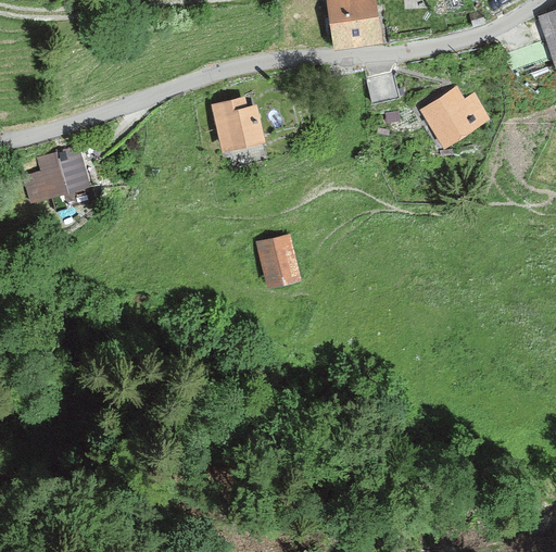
[(384,40),(379,0),(328,0),(335,48),(384,40)]
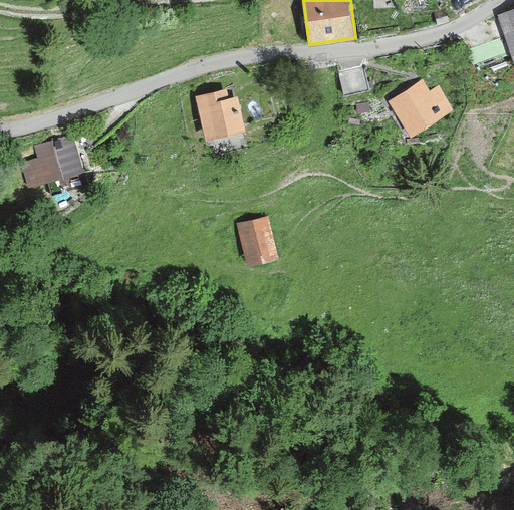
[(513,8),(499,15),(513,55),(513,8)]
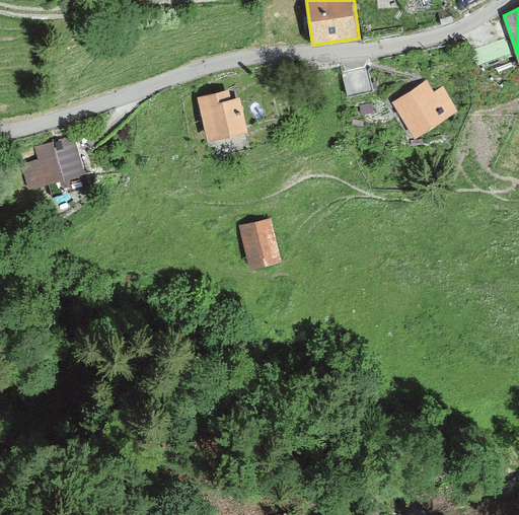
[(433,91),(425,79),(390,101),(415,140),(459,112),(442,85),(433,91)]
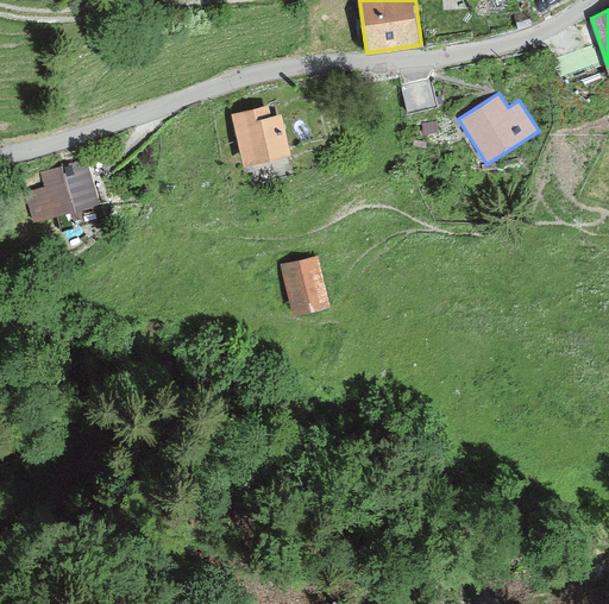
[(272,119),(269,106),(233,114),(246,170),(292,159),(281,117),(272,119)]
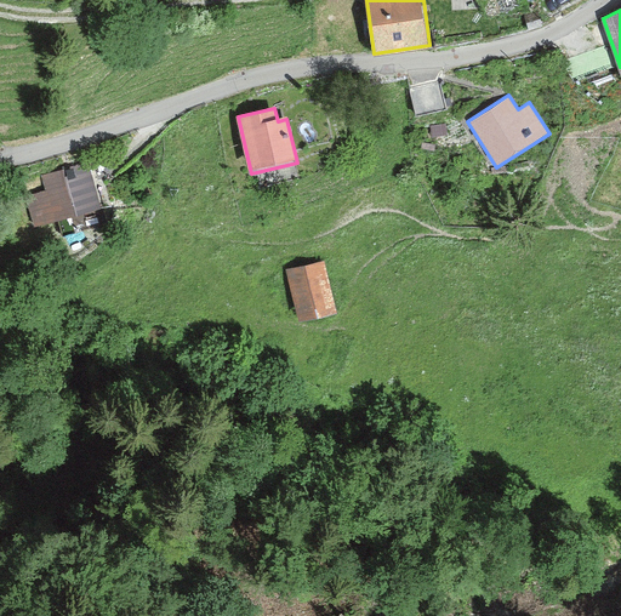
[(98,206),(89,160),(41,169),(44,186),(26,189),(34,235),(64,229),(62,214),(98,206)]
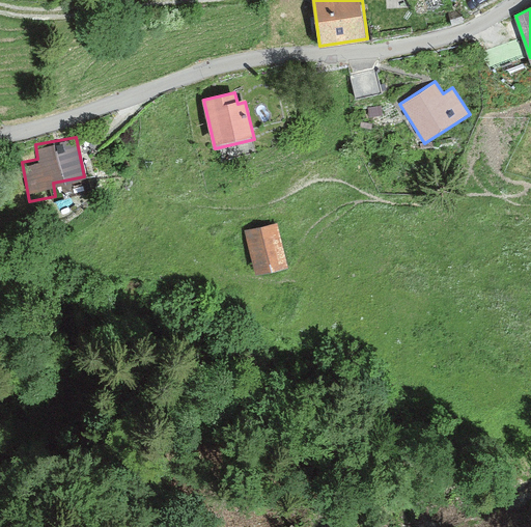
[(285,261),(276,219),(246,225),(254,268),(285,261)]
